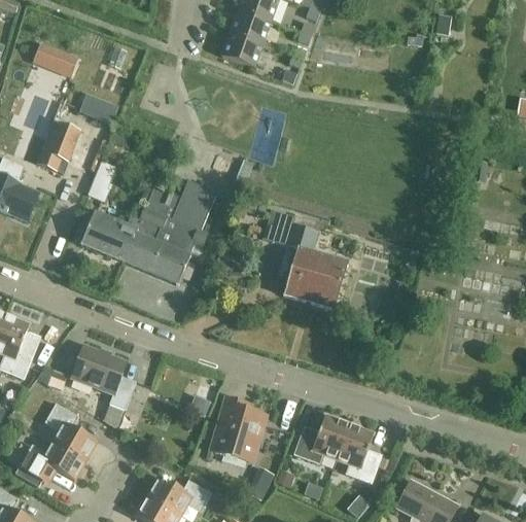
[(0,0),(0,4),(15,10),(20,1),(16,0),(0,0)]
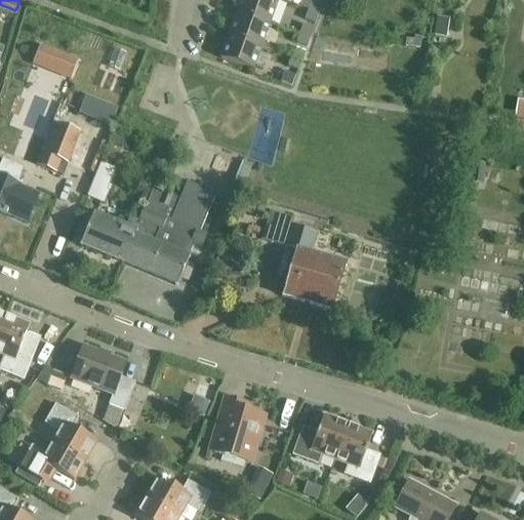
[(270,20),(277,0),(240,0),(238,8),(270,20)]
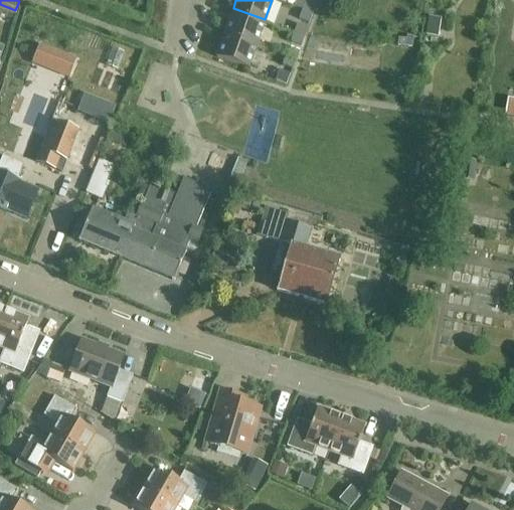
[(303,7),(312,10),(315,0),(295,0),(294,3),(303,7)]
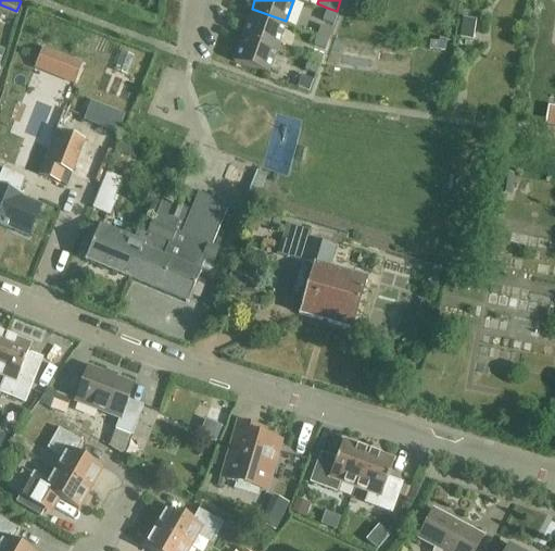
[(333,22),(337,11),(327,8),(323,17),(333,22)]
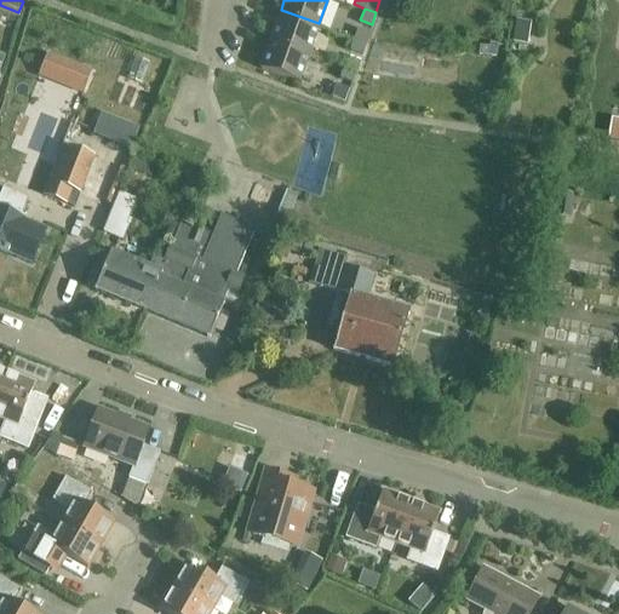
[(309,51),(319,23),(281,10),(271,38),(309,51)]
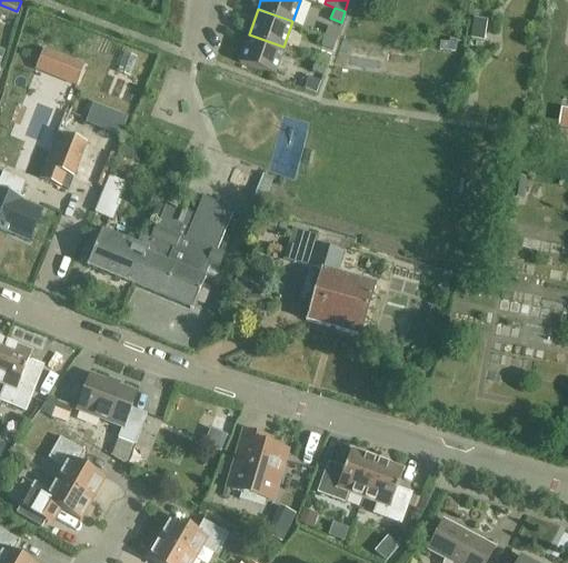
[(321,42),(332,47),(336,36),(325,32),(321,42)]
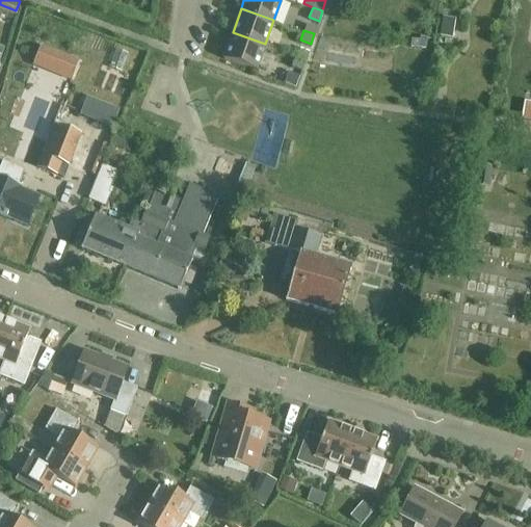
[(257,67),(265,44),(233,32),(224,55),(257,67)]
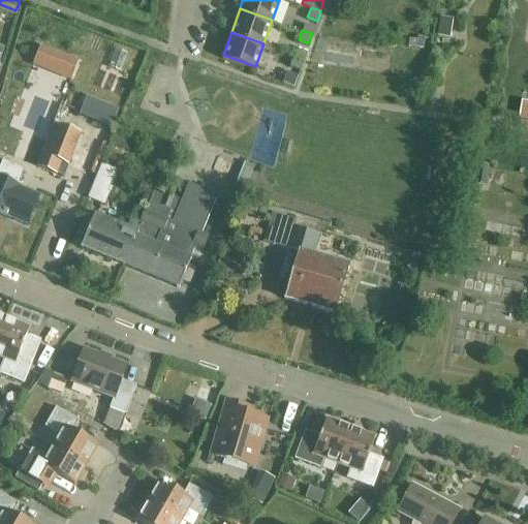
[(422,58),(426,42),(410,38),(406,54),(422,58)]
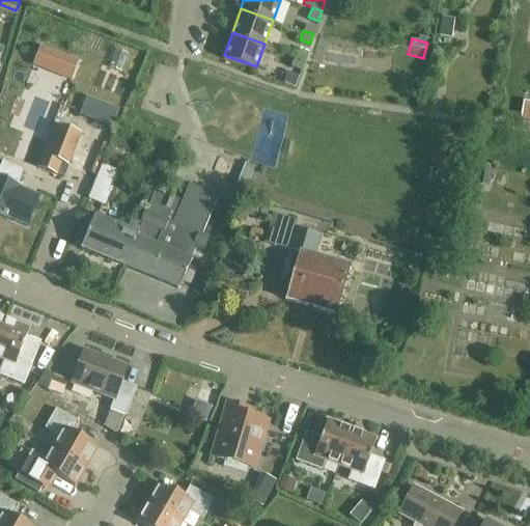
[(295,54),(305,57),(308,48),(300,45),(297,54),(295,54)]
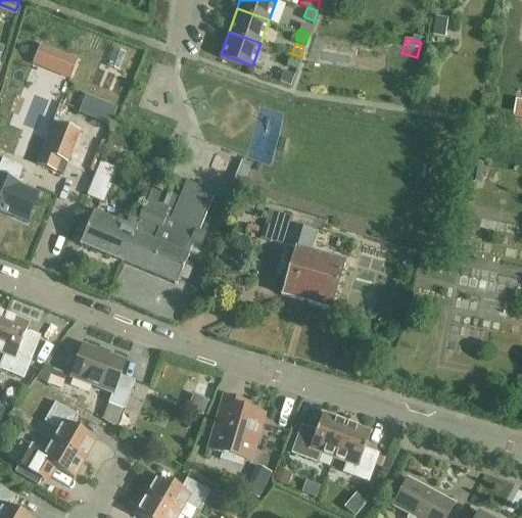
[(297,66),(300,56),(290,53),(287,63),(297,66)]
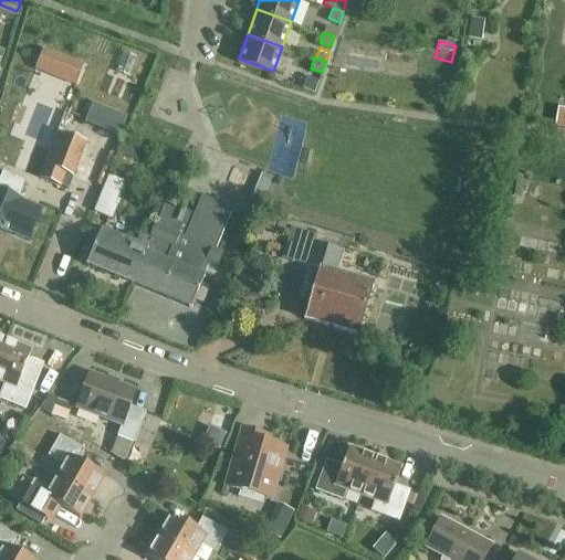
[(294,78),(313,86),(316,75),(297,67),(294,78)]
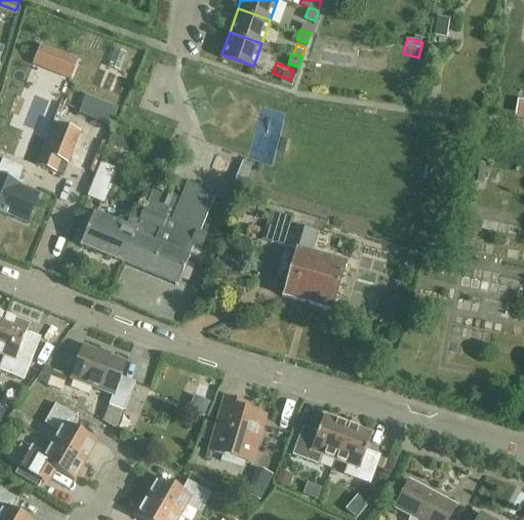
[(0,105),(21,116),(29,101),(7,89),(0,103),(0,105)]
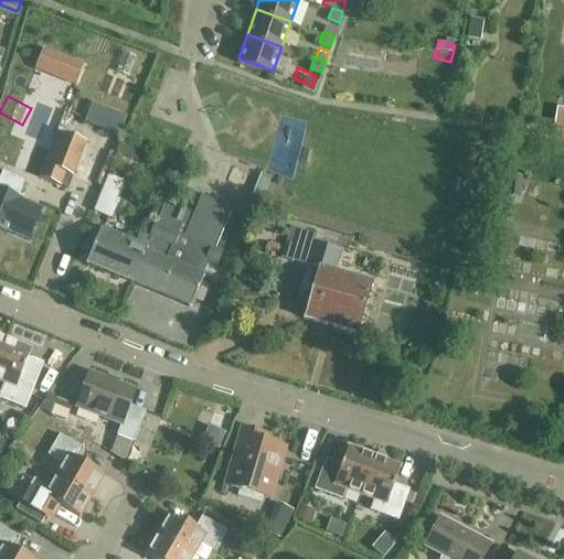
[(46,162),(73,172),(85,139),(57,129),(46,162)]
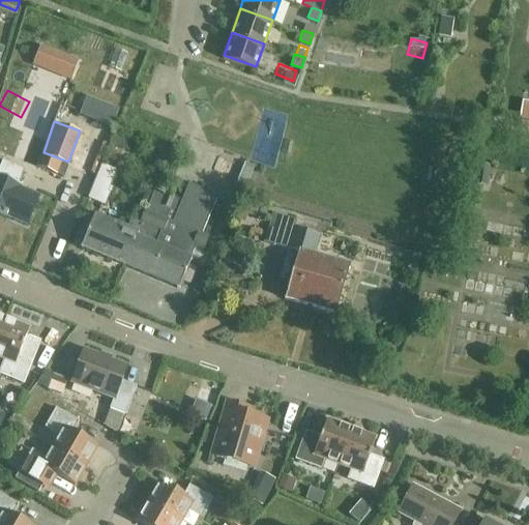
[(117,148),(118,148),(124,133),(116,128),(94,182),(108,187),(115,167),(110,165),(117,148)]
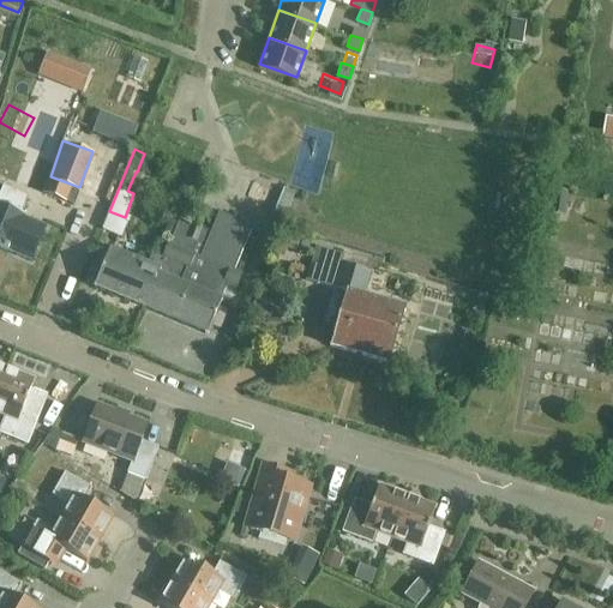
[(0,190),(0,241),(8,246),(23,210),(19,209),(26,192),(4,182),(0,190)]
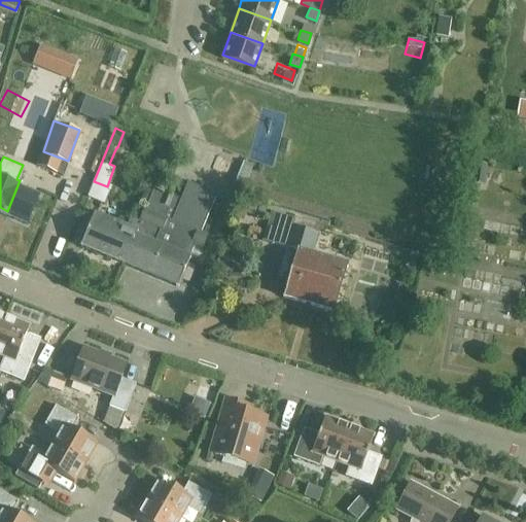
[(235,180),(245,184),(253,162),(244,159),(235,180)]
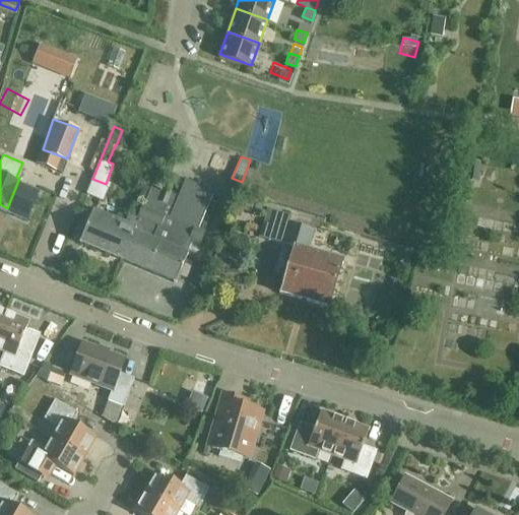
[(467,179),(478,180),(480,159),(469,158),(467,179)]
